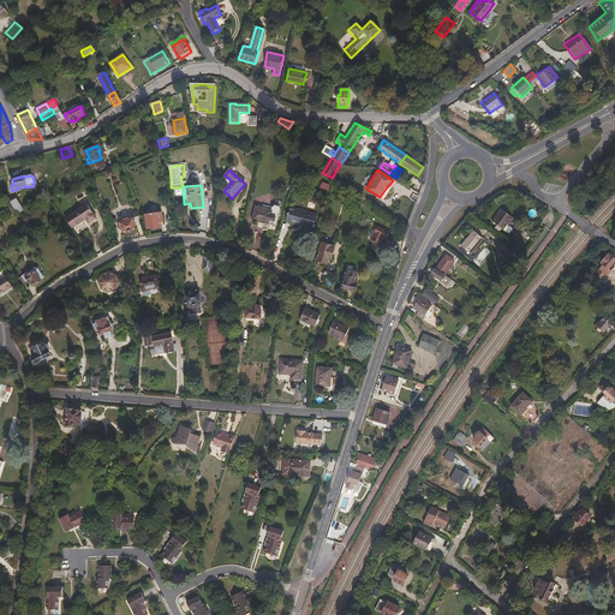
[(23,210),(16,199),(13,197),(10,201),(17,213),(21,216),(28,212),(25,209),(23,210)]
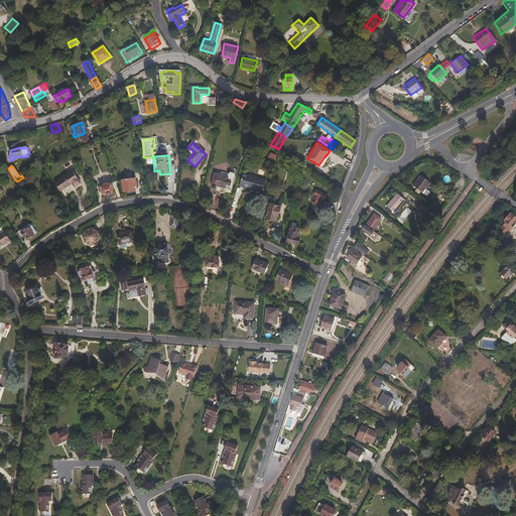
[(81,184),(74,172),(54,183),(59,191),(72,185),(74,188),(81,184)]
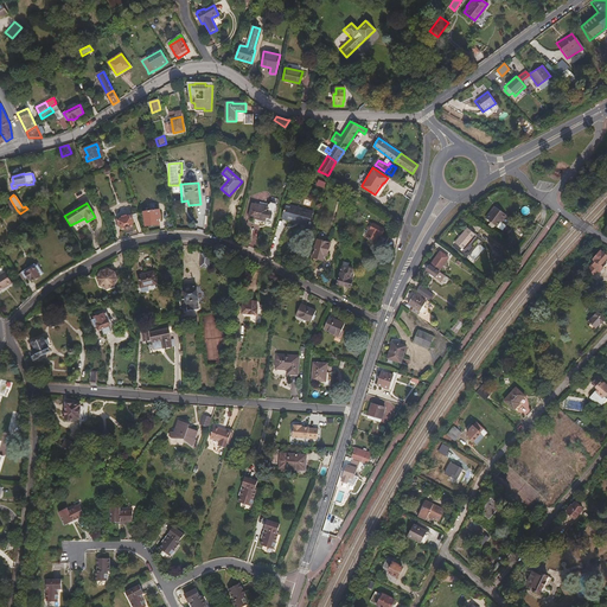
[(273,223),(278,206),(276,204),(272,203),(269,205),(268,209),(259,206),(253,204),(249,217),(255,218),(264,221),(273,223)]
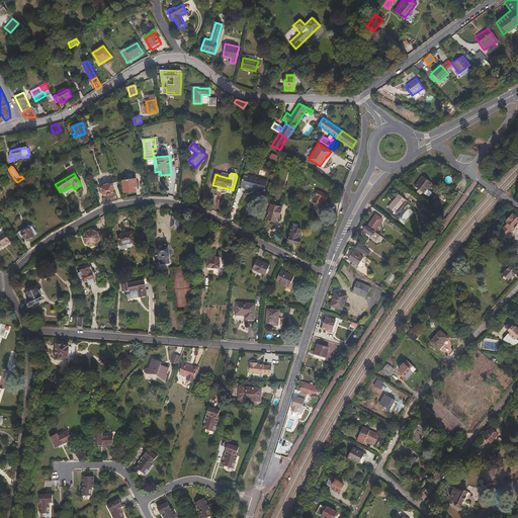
[(265,189),(267,181),(244,175),(241,186),(253,190),(253,188),(263,191),(264,189),(265,189)]
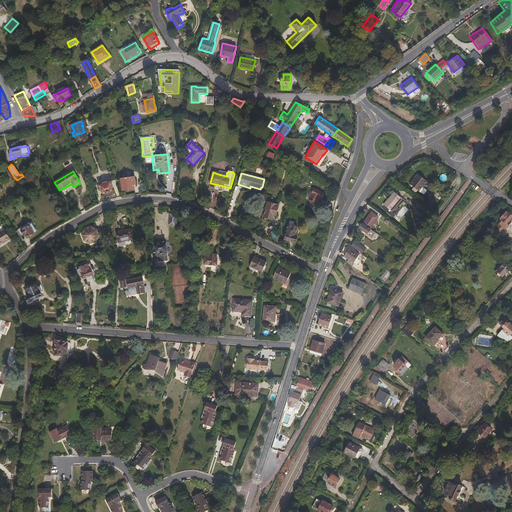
[(424,185),(427,181),(417,174),(409,184),(418,191),(421,187),(423,184),(424,185)]
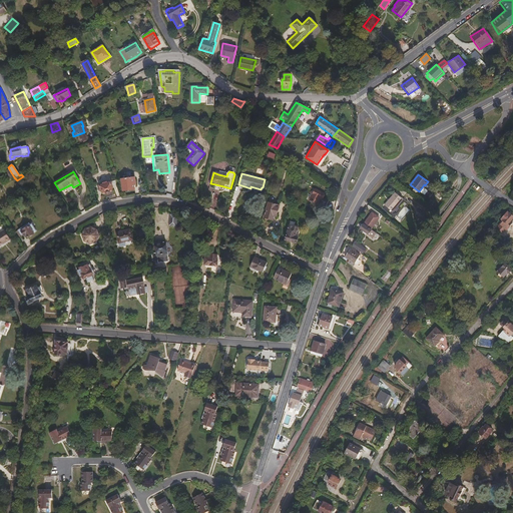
[(134,189),(133,184),(135,184),(134,177),(121,179),(122,191),(134,189)]
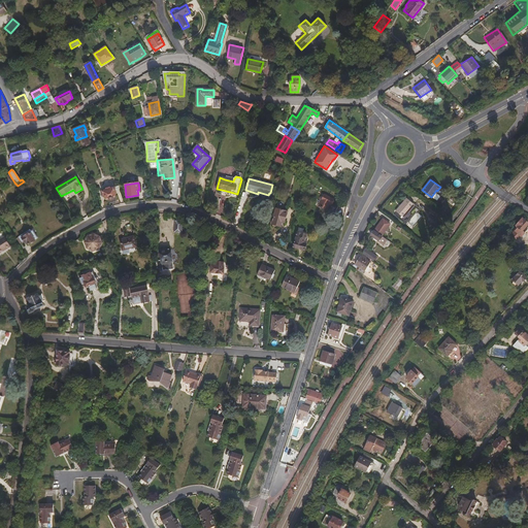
[(117,197),(117,194),(114,188),(111,189),(111,188),(110,187),(106,188),(105,190),(105,191),(102,191),(103,193),(104,197),(104,199),(106,200),(108,199),(110,203),(117,201),(116,197),(117,197)]
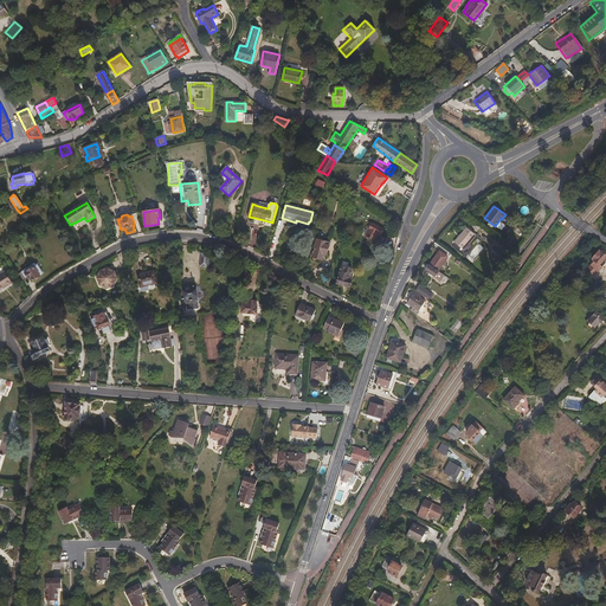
[(381,234),(384,231),(382,229),(372,224),(366,237),(374,242),(378,234),(381,234)]
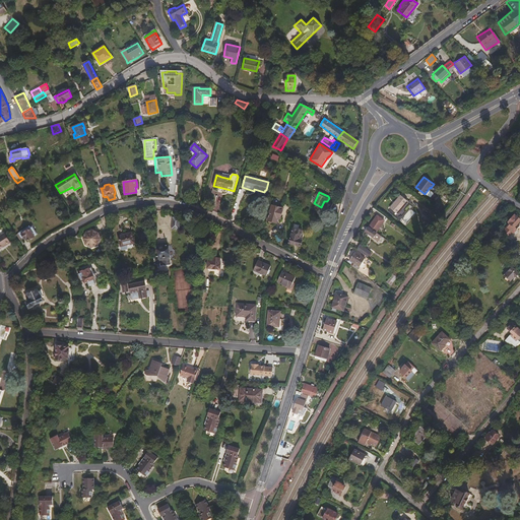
[(397,214),(408,202),(401,195),(389,208),(390,208),(397,214)]
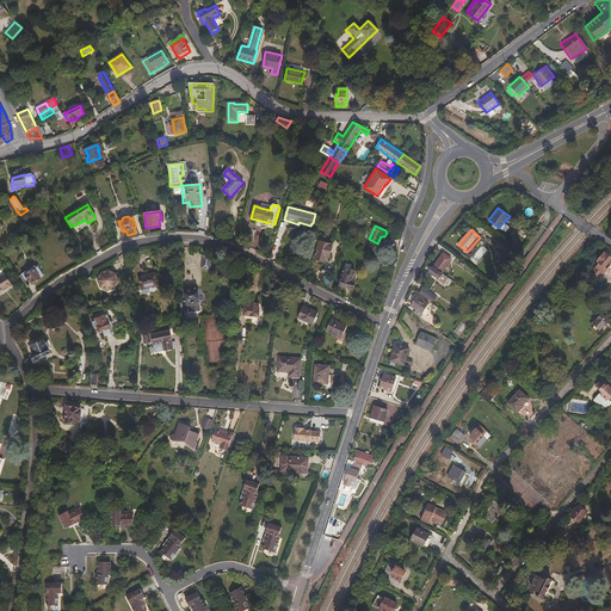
[(331,255),(333,245),(320,241),(315,259),(315,260),(316,261),(318,263),(319,263),(320,261),(321,261),(326,263),(328,255),(329,255),(331,255)]
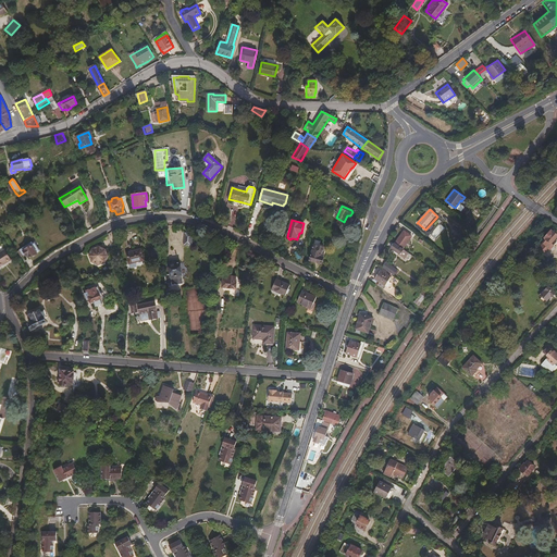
[(425,230),(418,223),(415,226),(422,233),(425,230)]
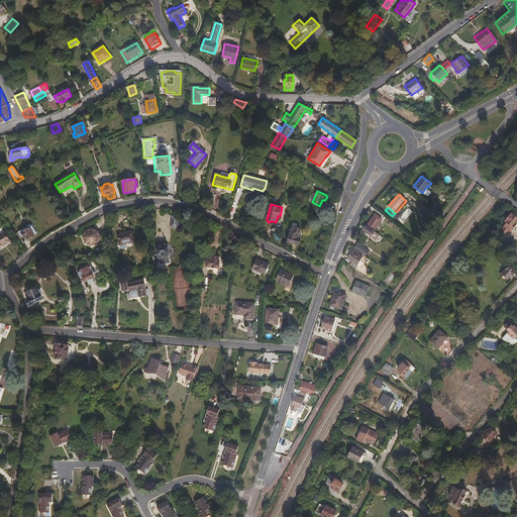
[(516,225),(516,224),(516,217),(511,213),(505,221),(514,228),(516,225)]
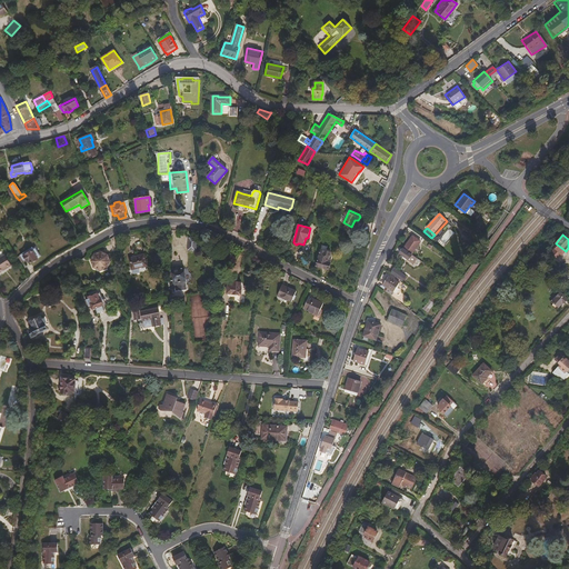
[(410,253),(418,245),(417,243),(419,240),(412,236),(410,239),(409,239),(402,248),(410,253)]
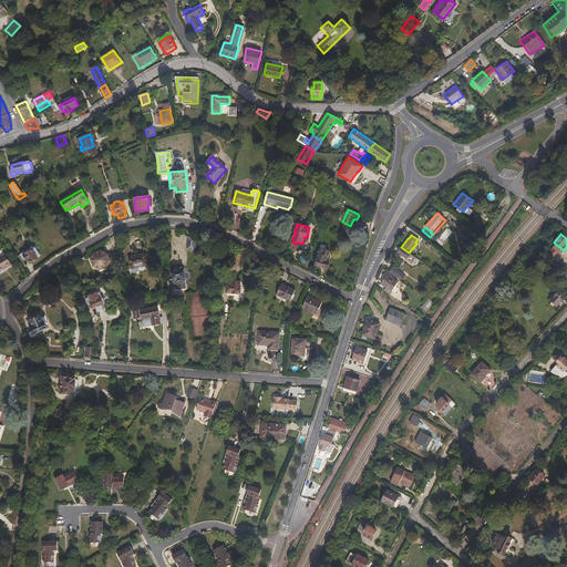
[(40,256),(35,248),(33,249),(32,247),(18,257),(21,264),(27,260),(24,258),(27,257),(29,261),(30,260),(31,263),(38,258),(38,257),(40,256)]
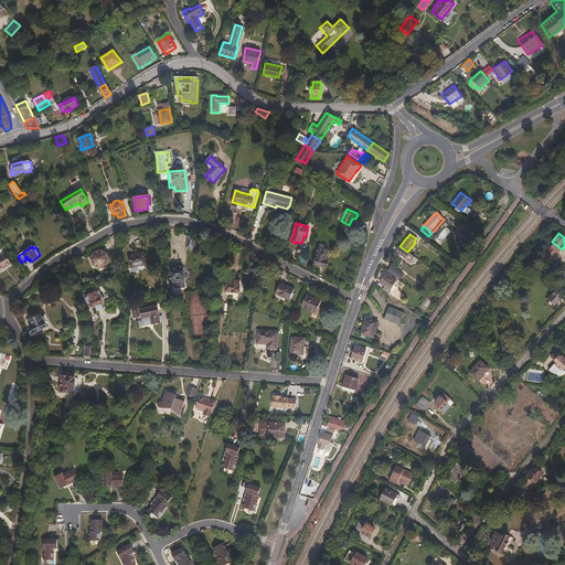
[(413,256),(407,252),(400,246),(396,252),(409,260),(413,256)]
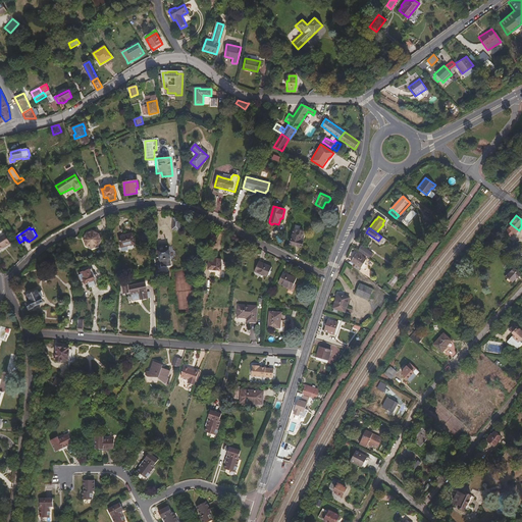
[(515,233),(509,228),(505,233),(506,235),(507,233),(512,238),(515,233)]
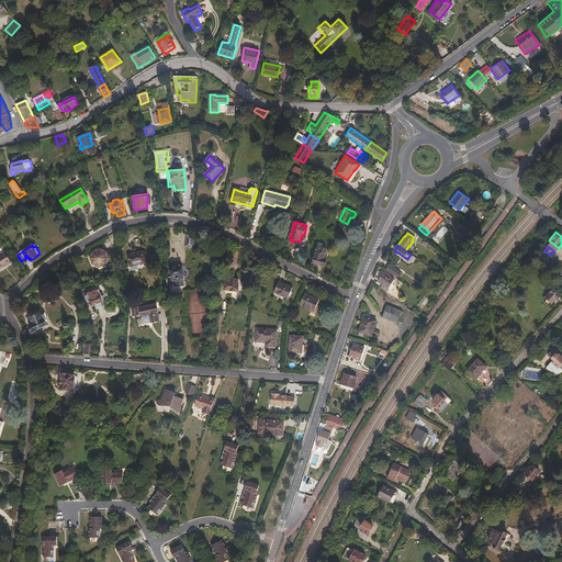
[(108,266),(111,259),(108,251),(100,248),(92,251),(89,259),(92,266),(100,269),(108,266)]
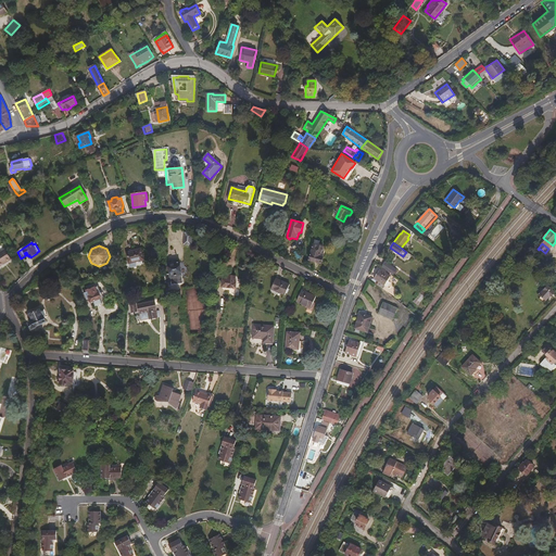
[(320,257),(324,247),(318,245),(317,247),(314,245),(310,261),(311,261),(321,264),(323,257),(320,257)]
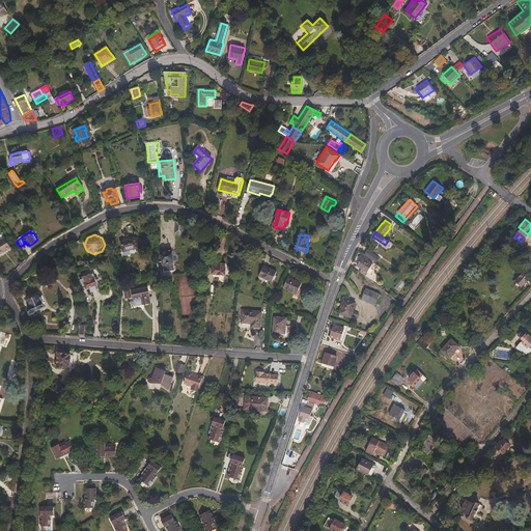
[(0,253),(10,247),(4,238),(0,240),(0,253)]
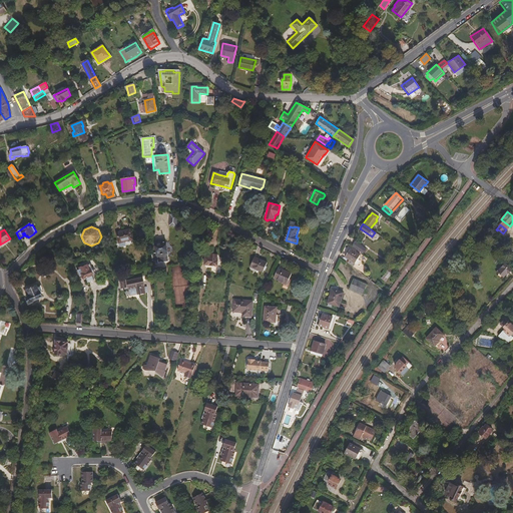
[(132,237),(130,229),(116,232),(119,243),(127,240),(127,239),(132,237)]
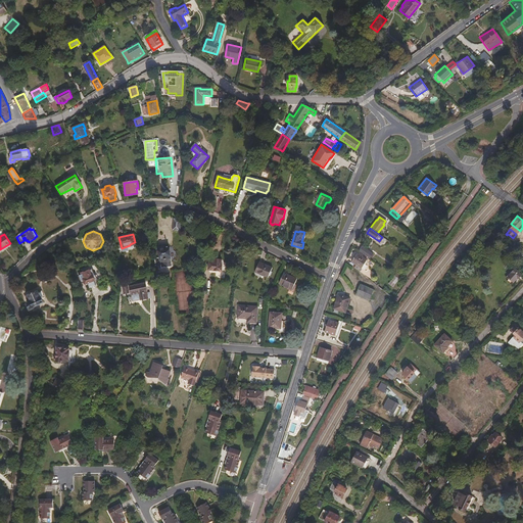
[(173,266),(172,257),(171,257),(170,246),(164,247),(161,247),(158,247),(160,258),(155,259),(156,266),(161,265),(161,268),(173,266)]
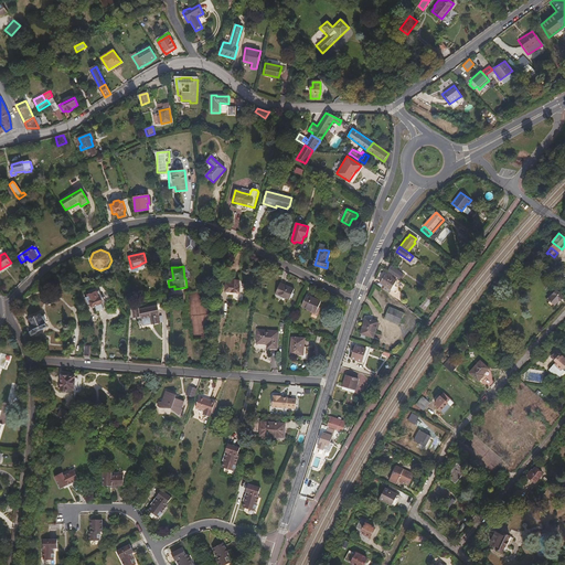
[(401,279),(404,275),(392,267),(388,272),(401,279)]
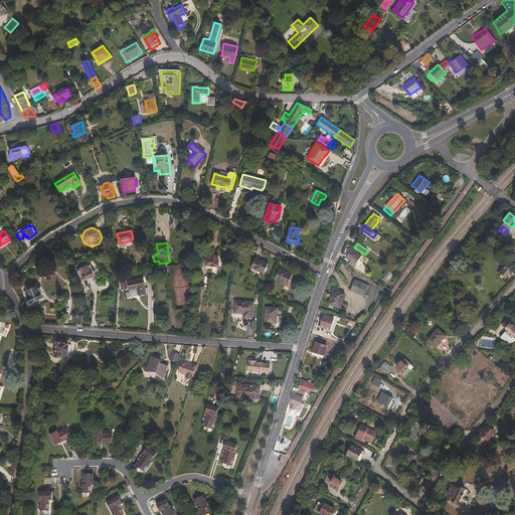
[(356,264),(361,256),(352,249),(346,258),(351,261),(356,264)]
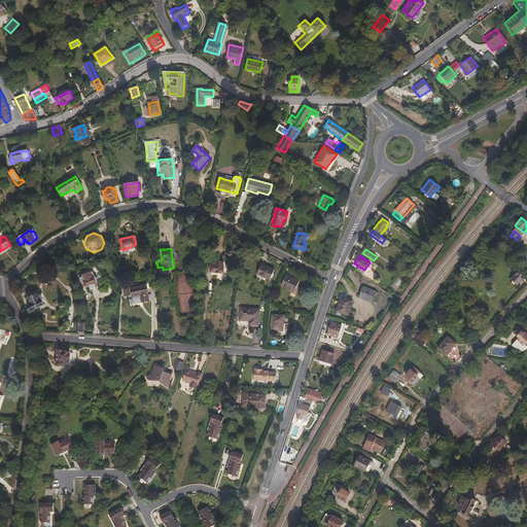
[(220,273),(221,260),(208,258),(207,272),(220,273)]
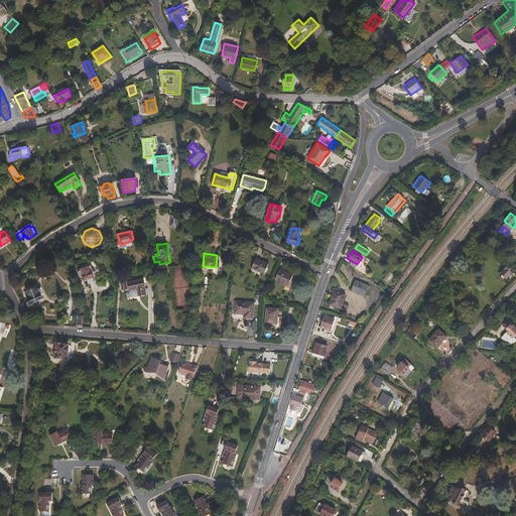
[(263,273),(268,264),(256,257),(251,267),(263,273)]
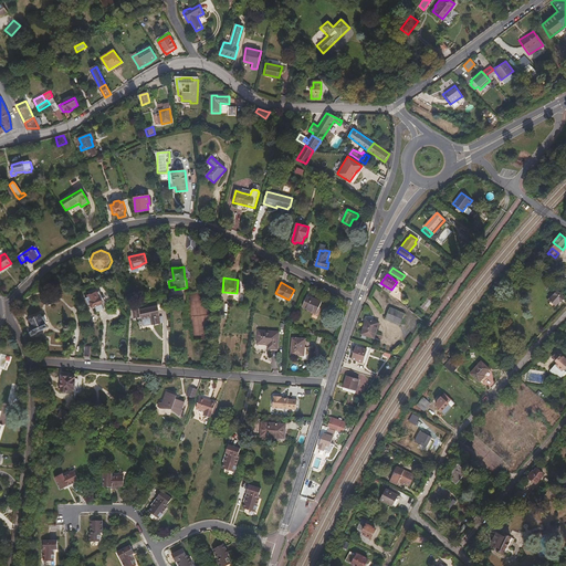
[(105,302),(103,297),(102,299),(100,292),(93,294),(93,293),(88,294),(88,295),(87,295),(88,297),(86,299),(88,305),(91,304),(93,307),(103,304),(103,303),(105,302)]
